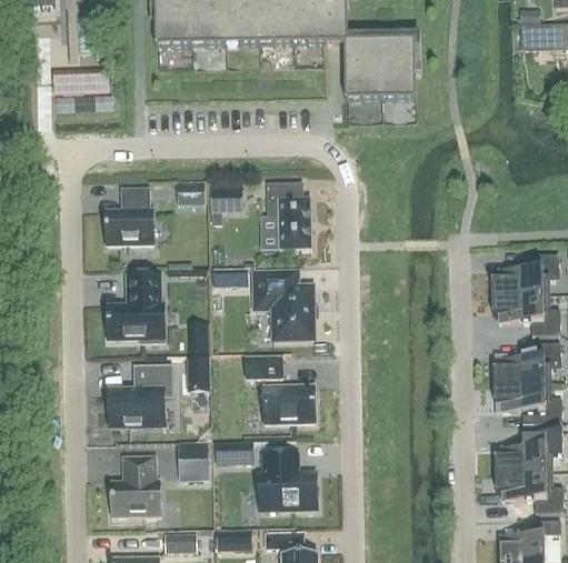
[(152,0),(155,46),(344,42),(345,100),(415,99),(414,39),(346,40),(345,0),(152,0)]
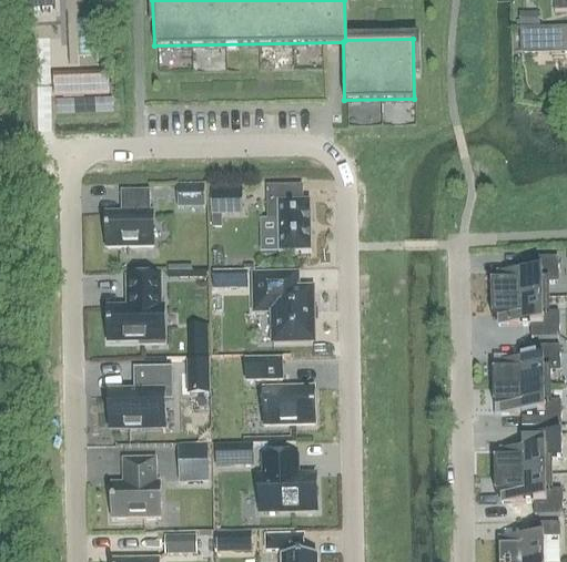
[(538,22),(537,9),(517,10),(518,23),(538,22)]
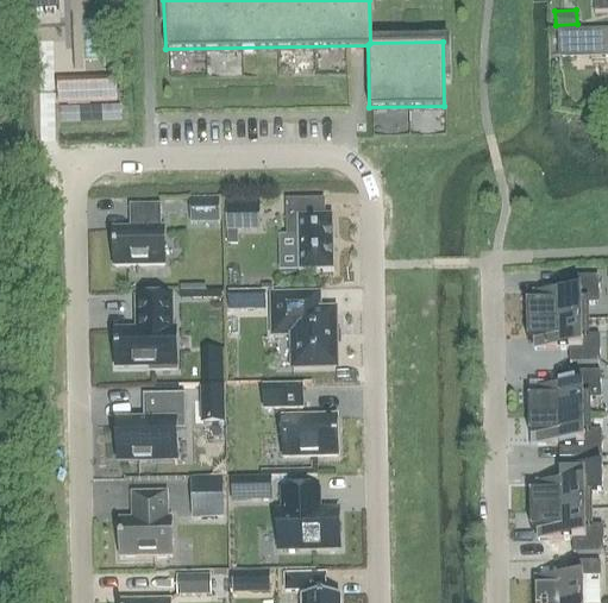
[(578,43),(577,27),(556,27),(557,44),(557,54),(578,54),(578,43)]
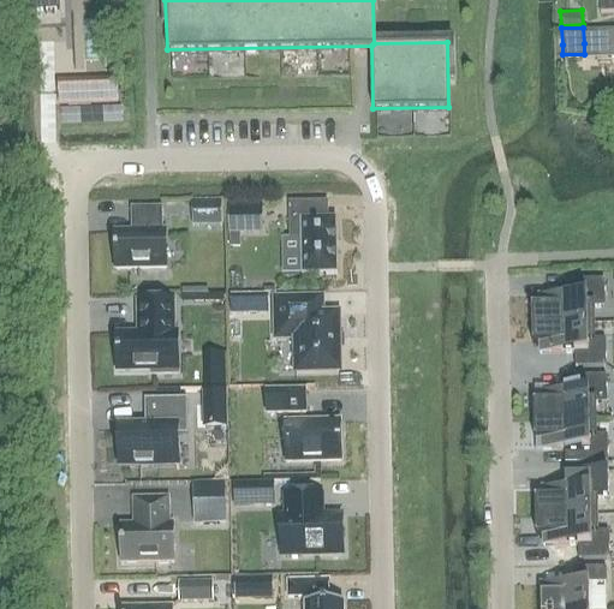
[(114,77),(85,78),(87,97),(115,96),(114,77)]
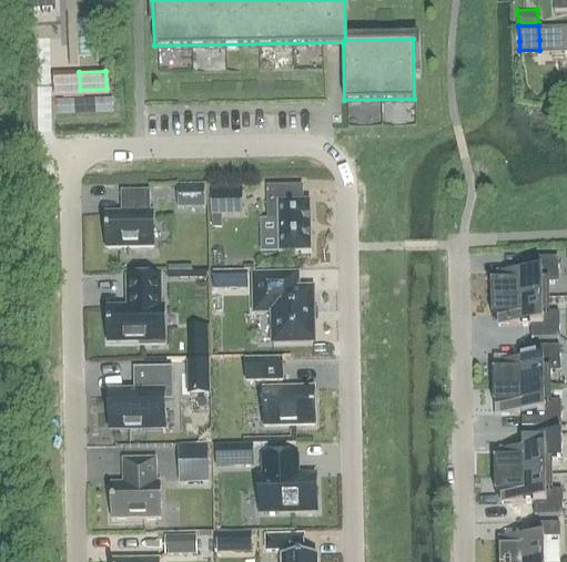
[(176,181),(176,204),(203,203),(202,181),(176,181)]
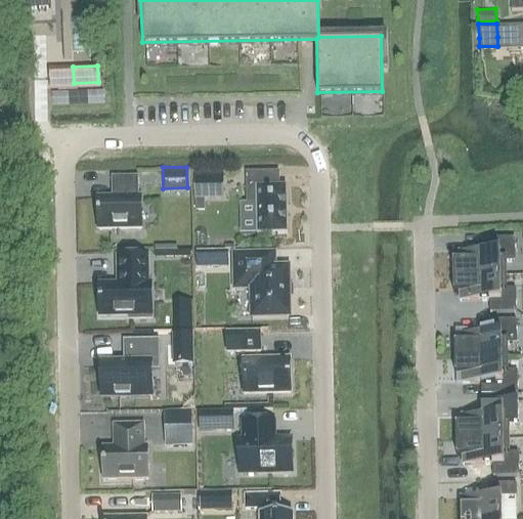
[(256,230),(284,230),(287,230),(286,182),(277,182),(277,169),(246,169),(246,200),(255,200),(256,230)]
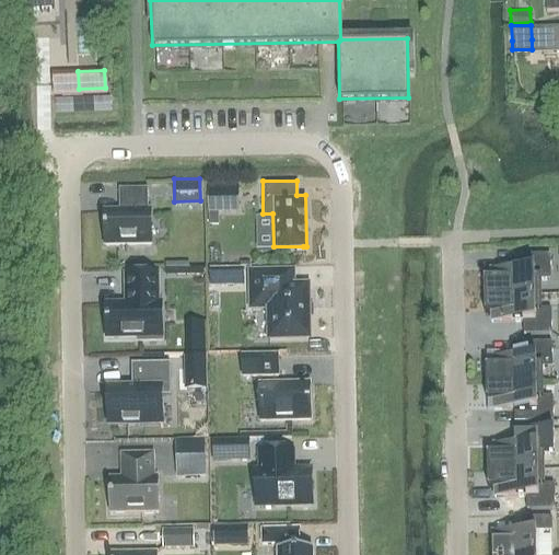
[(208,183),(209,209),(239,208),(237,182),(208,183)]
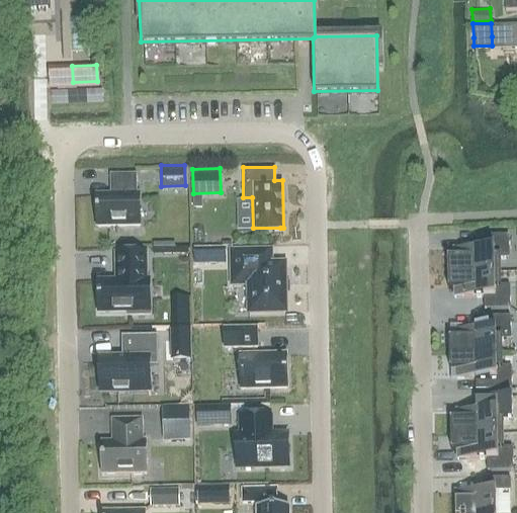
[(136,191),(136,171),(109,171),(109,192),(95,192),(96,223),(139,222),(138,191),(136,191)]
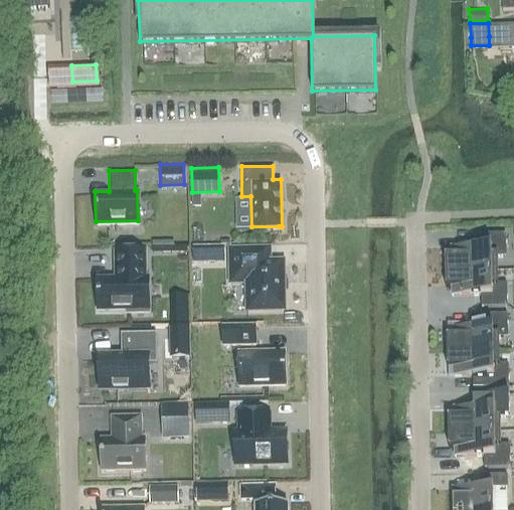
[(444,252),(444,268),(493,267),(493,253),(505,253),(505,230),(479,230),(479,243),(458,243),(450,244),(450,252),(444,252)]
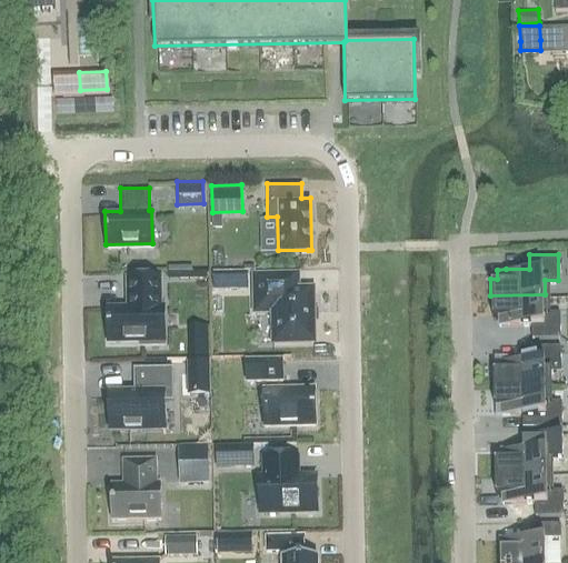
[(247,268),(211,269),(211,285),(247,284),(247,268)]
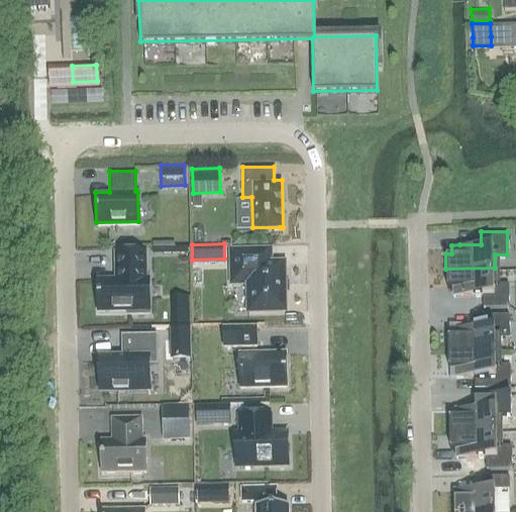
[(284,308),(283,260),(269,261),(269,246),(230,247),(230,280),(246,280),(247,291),(245,292),(245,302),(247,303),(247,308),(284,308)]
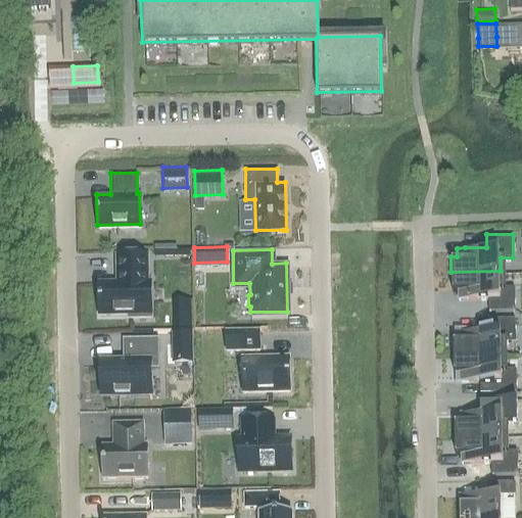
[(145,280),(145,252),(116,252),(116,280),(98,281),(98,312),(128,311),(128,315),(149,314),(148,280),(145,280)]
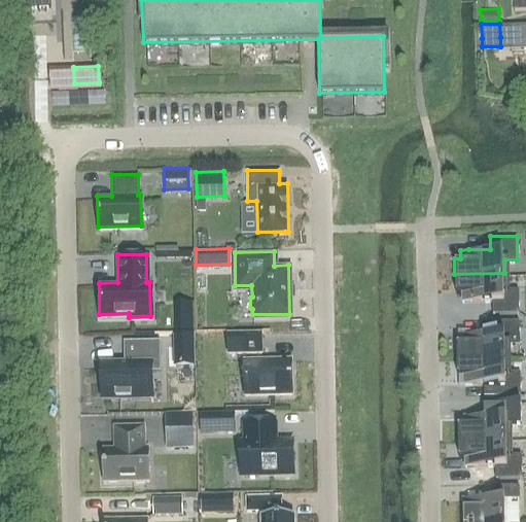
[(504,273),(454,274),(455,290),(461,290),(461,299),(469,299),(491,299),(492,311),(518,311),(518,287),(505,287),(504,273)]
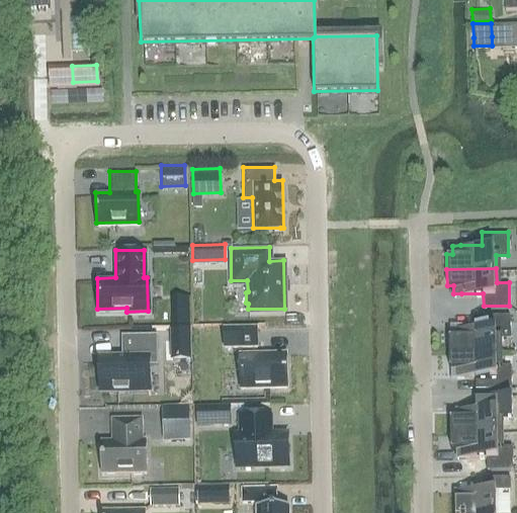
[(448,335),(448,350),(498,349),(498,336),(510,336),(509,313),(484,313),(484,326),(462,326),(454,327),(454,335),(448,335)]
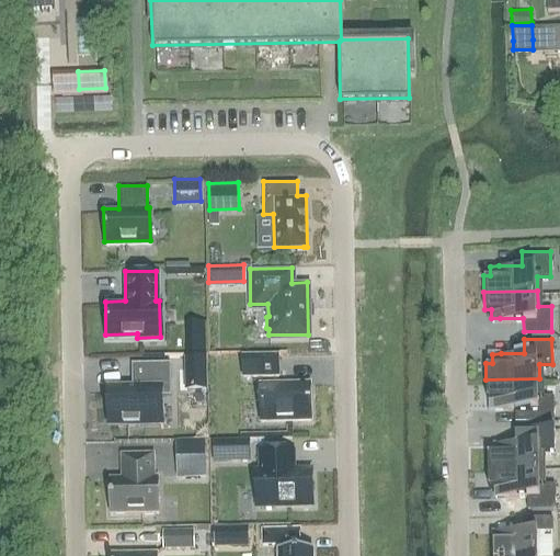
[(206,385),(205,352),(185,353),(186,386),(206,385)]
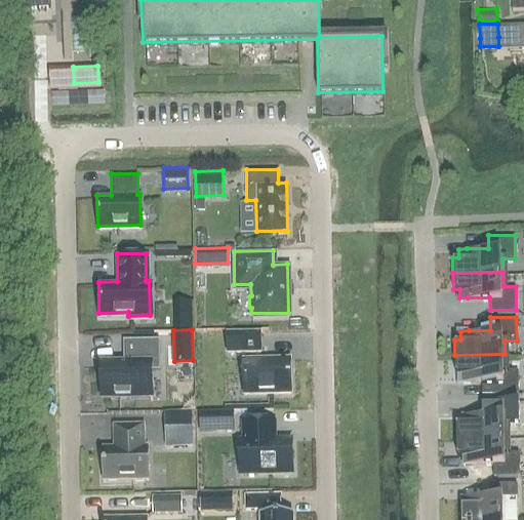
[(259,330),(226,330),(227,349),(259,349),(259,330)]
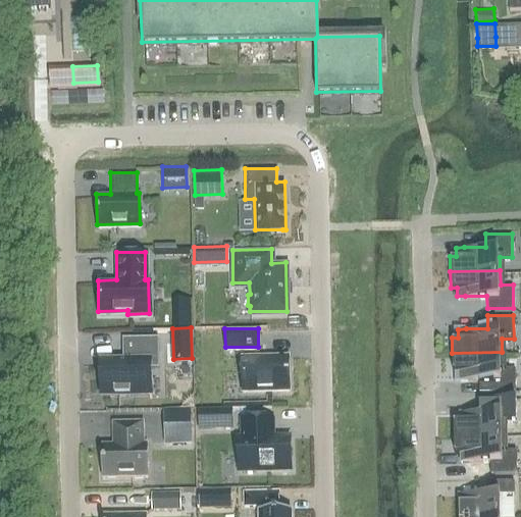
[(150,392),(149,365),(158,365),(157,334),(121,335),(121,353),(116,358),(99,359),(100,392),(150,392)]
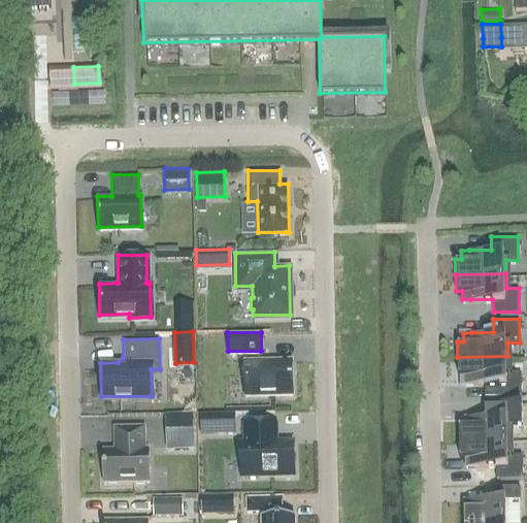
[(507,356),(457,357),(457,373),(463,373),(464,382),(471,382),(494,382),(494,394),(520,394),(520,370),(507,370),(507,356)]
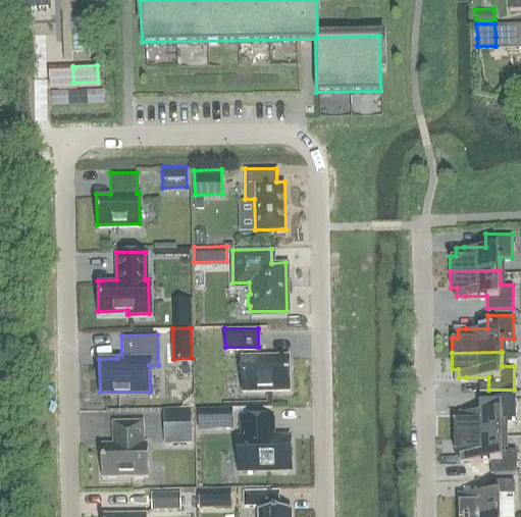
[(288,388),(288,354),(241,355),(242,389),(288,388)]
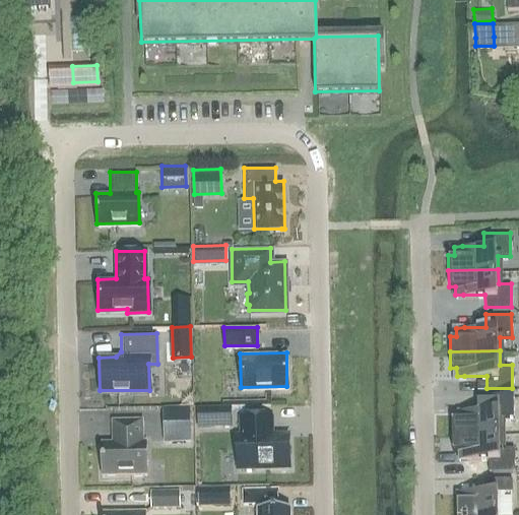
[(190,399),(190,360),(166,359),(166,399),(190,399)]
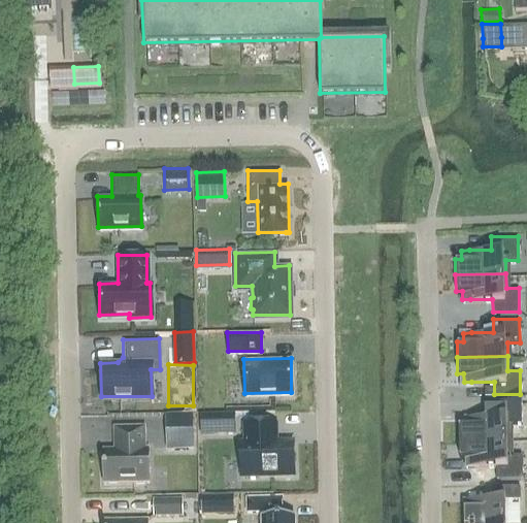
[(464,424),(458,424),(458,439),(508,438),(508,425),(521,425),(521,401),(494,401),(484,402),(484,415),(472,415),(464,416),(464,424)]
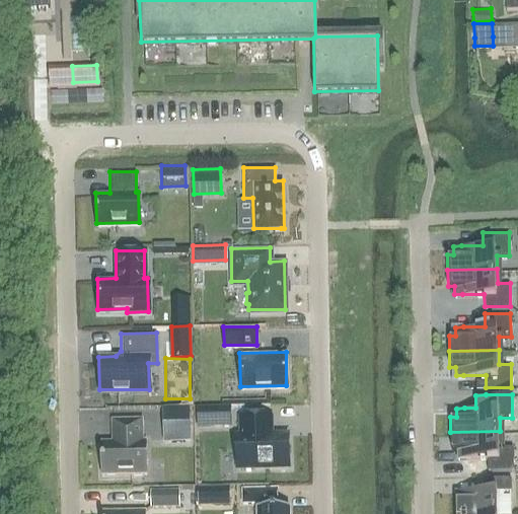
[(189,439),(188,404),(161,405),(163,440),(189,439)]
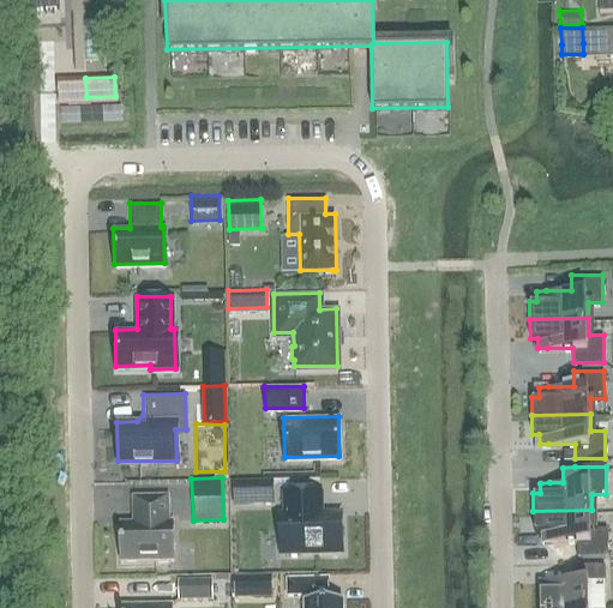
[(272,477),(248,479),(248,503),(272,501),(272,477)]
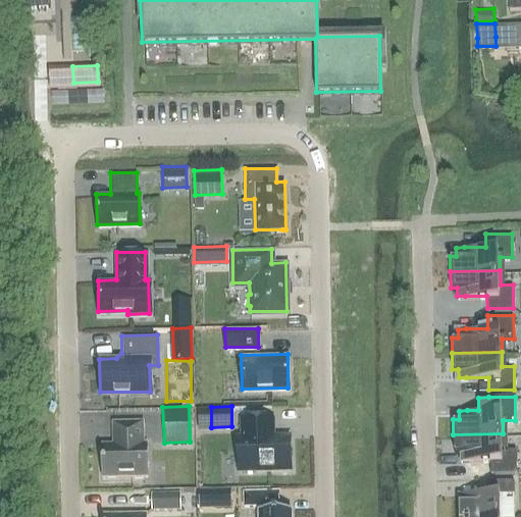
[(275,437),(271,434),(271,416),(241,417),(241,435),(237,435),(238,467),(290,466),(289,434),(278,434),(275,437)]
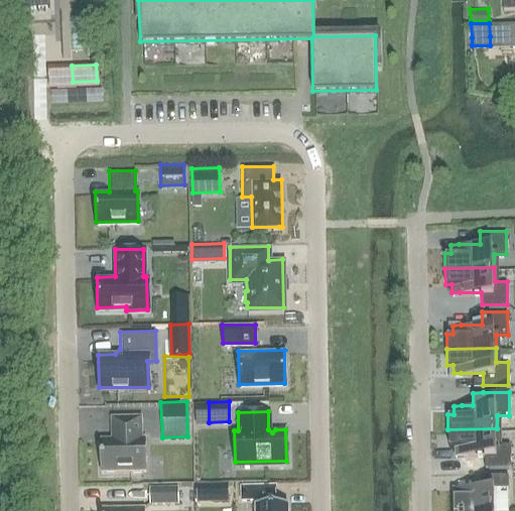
[(100,436),(100,470),(144,469),(144,435),(141,436),(140,414),(111,415),(111,436),(100,436)]
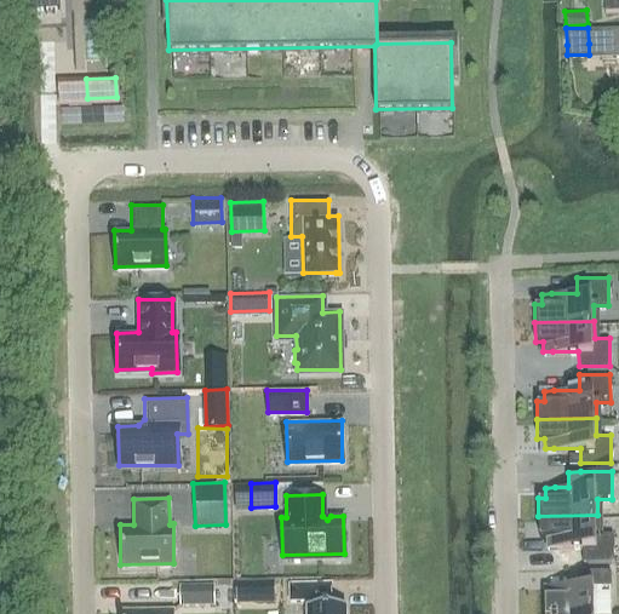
[(597,515),(538,516),(538,535),(546,535),(546,545),(556,545),(582,545),(582,560),(613,560),(613,532),(599,532),(597,515)]
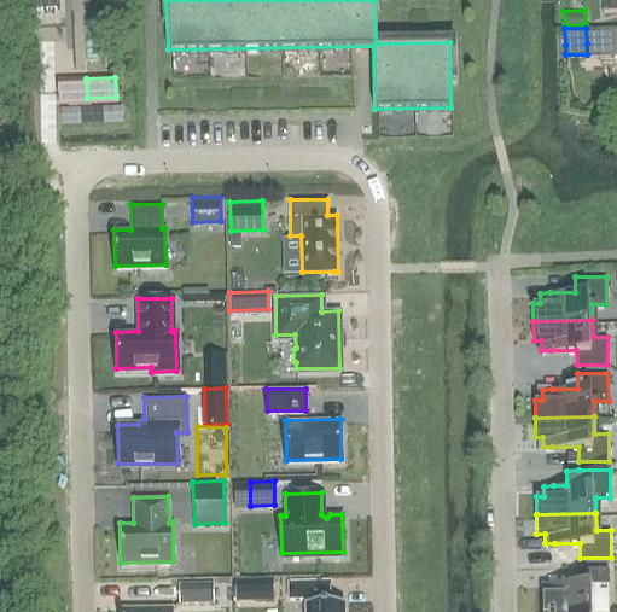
[(542,583),(542,611),(591,610),(591,582),(609,582),(607,566),(577,566),(577,582),(552,582),(542,583)]
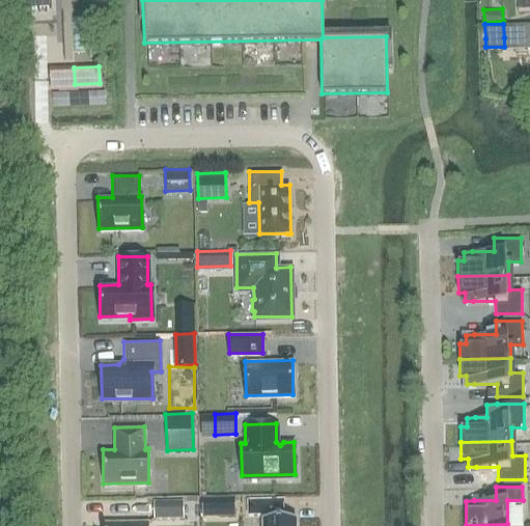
[(217,509),(216,495),(201,496),(201,510),(217,509)]
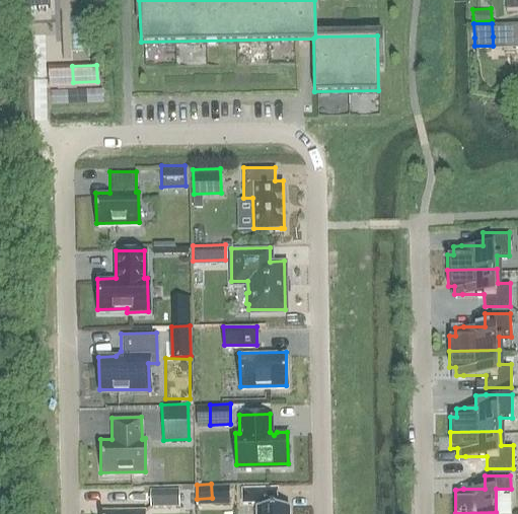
[(240,486),(240,503),(257,502),(257,505),(255,505),(255,513),(288,513),(288,504),(275,505),(275,502),(277,502),(277,485),(240,486)]
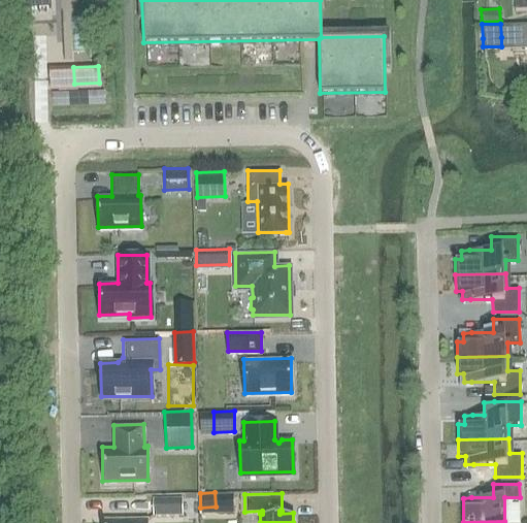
[(182,496),(152,496),(153,513),(182,513),(182,496)]
